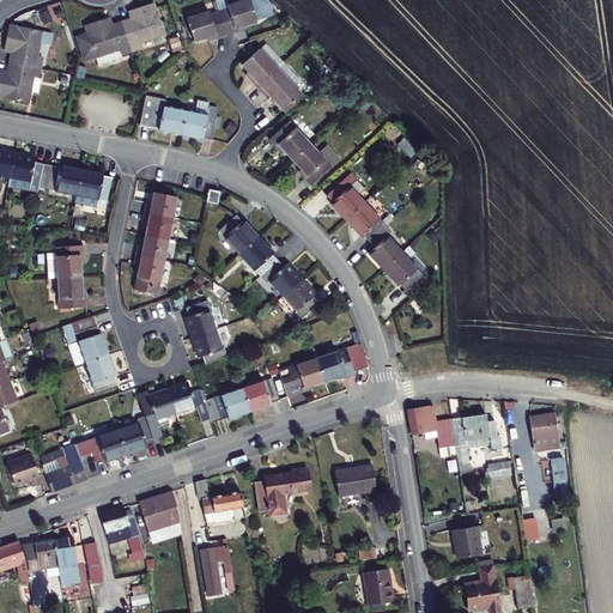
[(226,7),(217,11),(224,32),(234,29),(232,26),(254,19),(247,0),(237,0),(225,4),(226,7)]
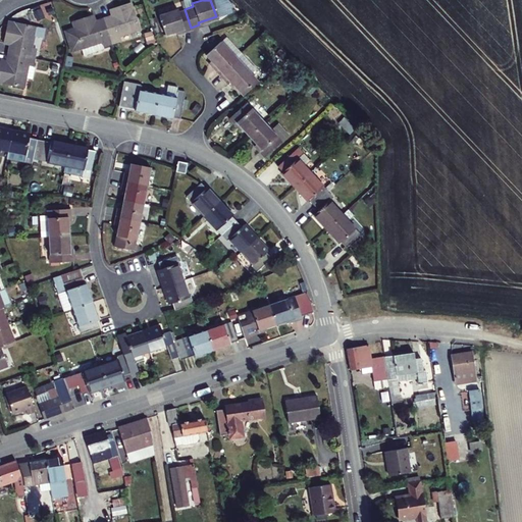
[(102,19),(111,46),(119,43),(118,39),(141,32),(131,2),(112,9),(114,15),(102,19)]
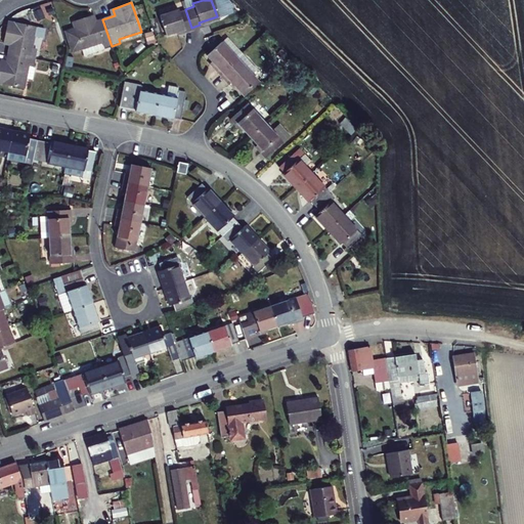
[(184,28),(184,30),(191,28),(185,9),(177,12),(176,9),(159,15),(165,34),(184,28)]
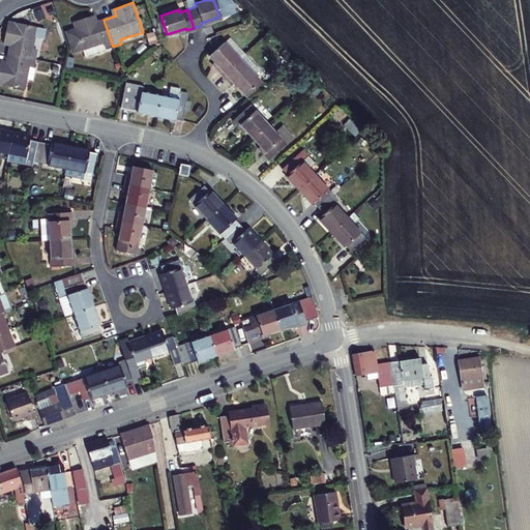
[(113,47),(104,20),(92,23),(91,18),(72,25),(74,30),(65,33),(72,54),(81,51),(102,45),(104,50),(113,47)]
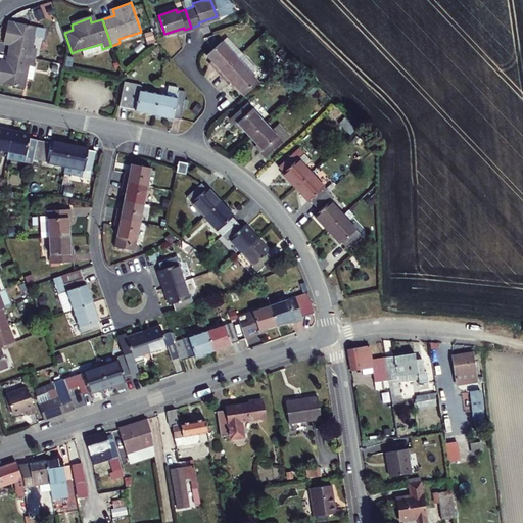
[(8,56),(35,61),(37,53),(32,52),(36,31),(7,26),(4,44),(10,45),(8,56)]
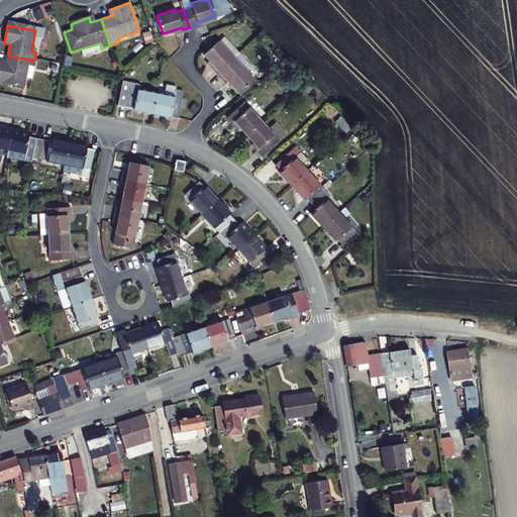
[(221,35),(216,41),(232,58),(237,52),(221,35)]
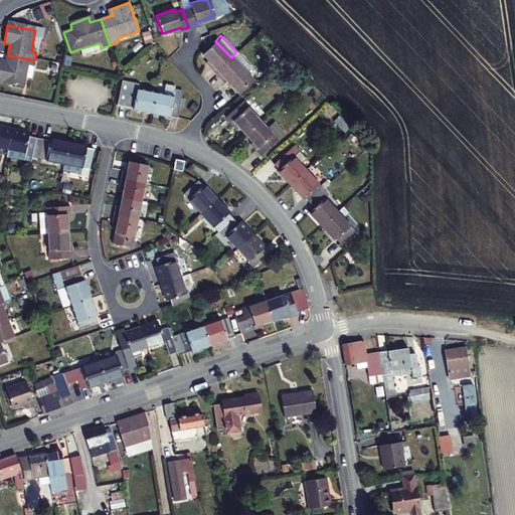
[(207,64),(215,72),(231,57),(215,41),(202,53),(210,61),(207,64)]
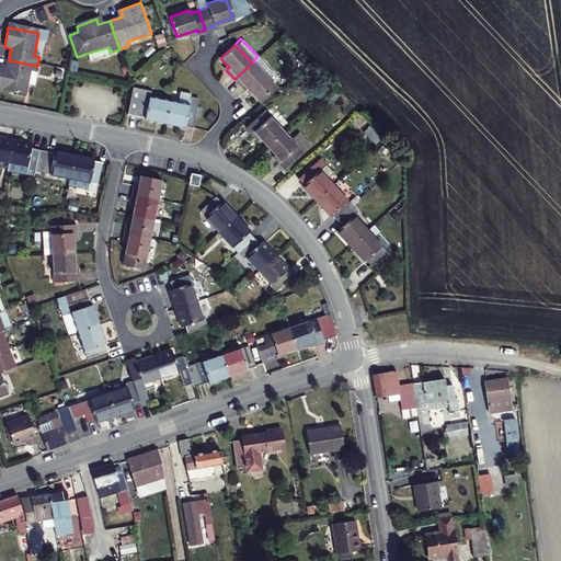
[(111,55),(110,53),(109,47),(86,54),(89,61),(111,55)]
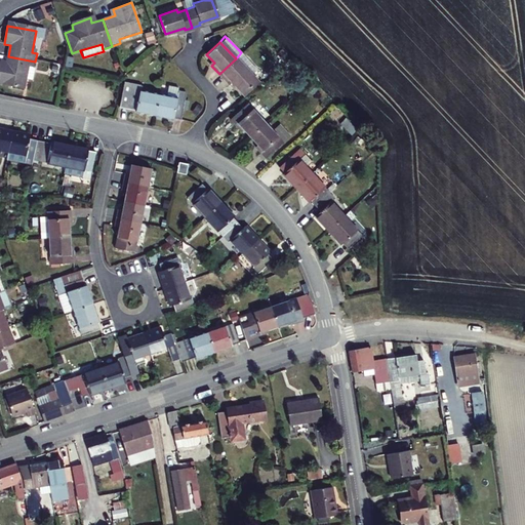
[(255,68),(241,52),(236,58),(250,73),(255,68)]
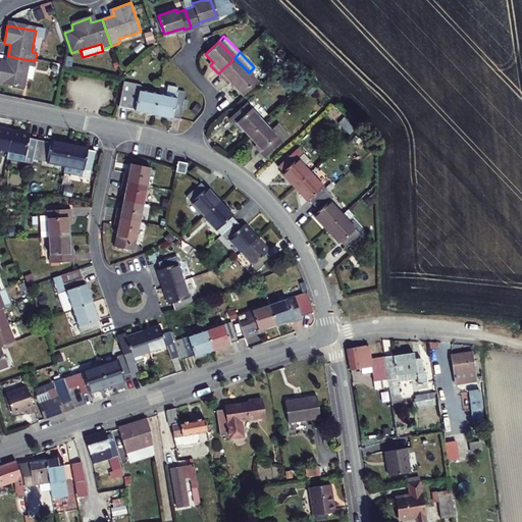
[(35,61),(8,56),(6,68),(0,66),(0,67),(0,87),(24,92),(27,81),(34,83),(36,70),(34,70),(35,61)]
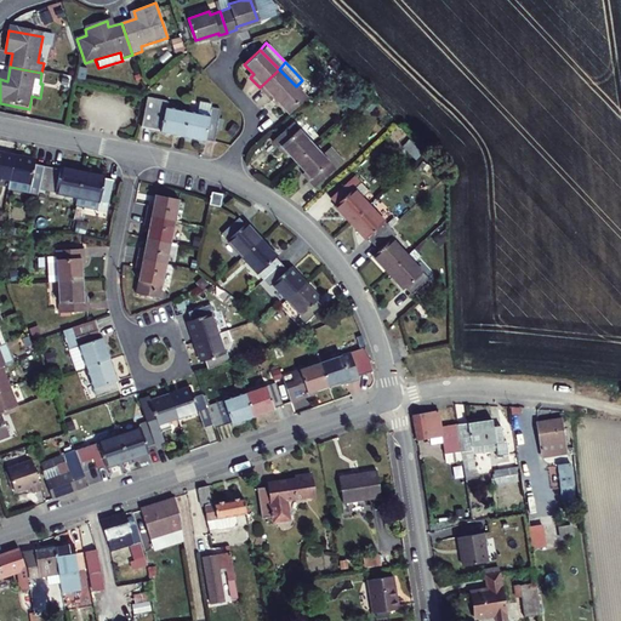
[(279,69),(260,87),(269,97),(272,95),(280,102),(296,86),(279,69)]
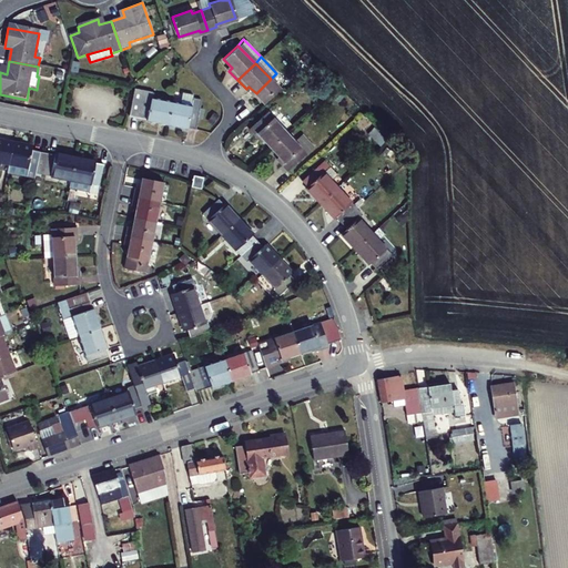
[(153,92),(135,89),(131,117),(148,120),(148,121),(169,125),(173,102),(152,99),(153,92)]
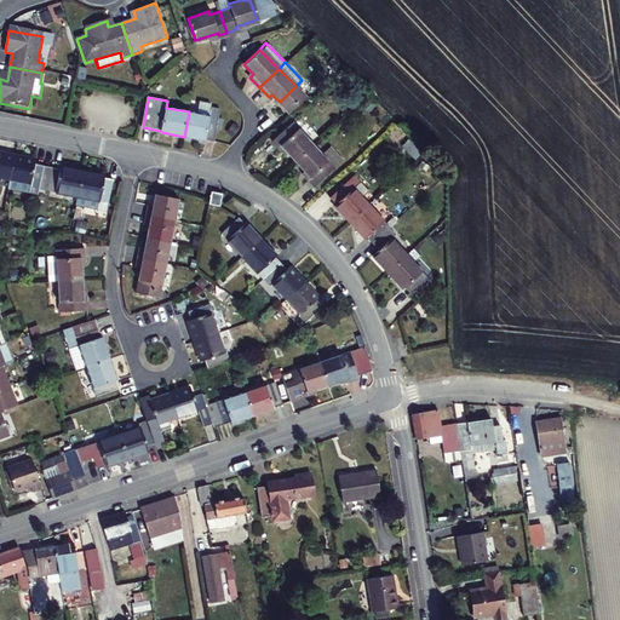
[(220,118),(189,112),(184,137),(207,141),(207,139),(216,141),(220,118)]
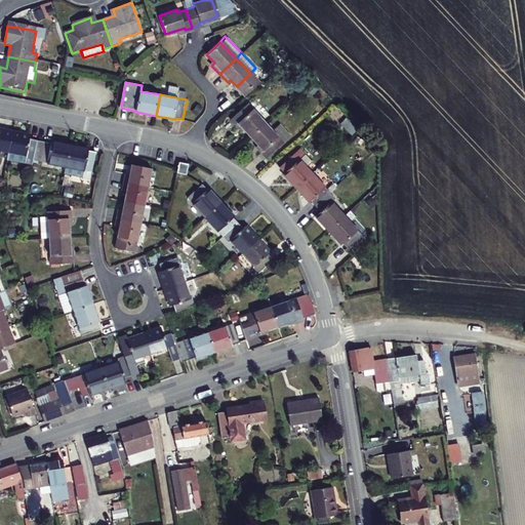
[(245,102),(229,117),(237,126),(239,125),(247,134),(263,120),(245,102)]
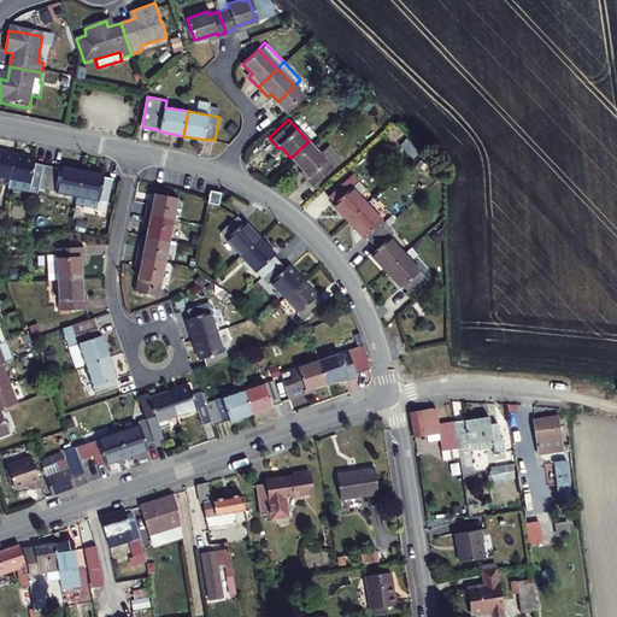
[(330,164),(309,141),(291,158),(303,170),(300,172),(310,182),(330,164)]
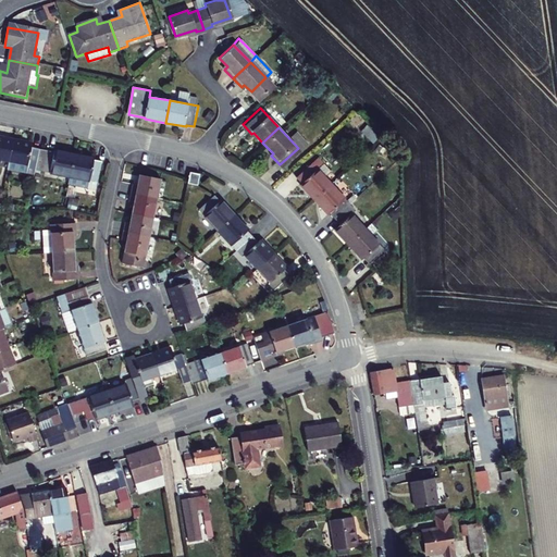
[(0,161),(9,163),(13,143),(0,139),(0,161)]
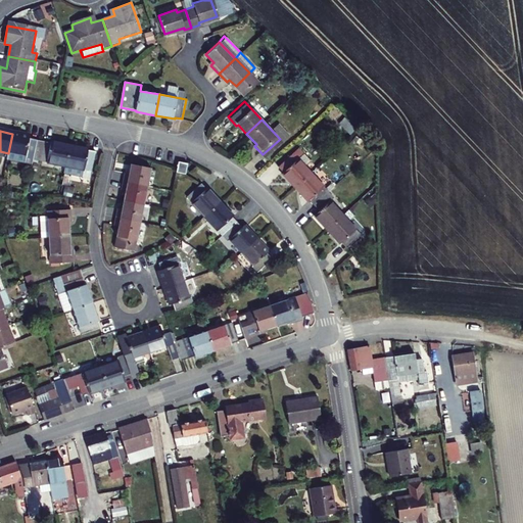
[(31,138),(12,134),(8,153),(27,157),(27,158),(33,160),(37,143),(30,141),(31,138)]
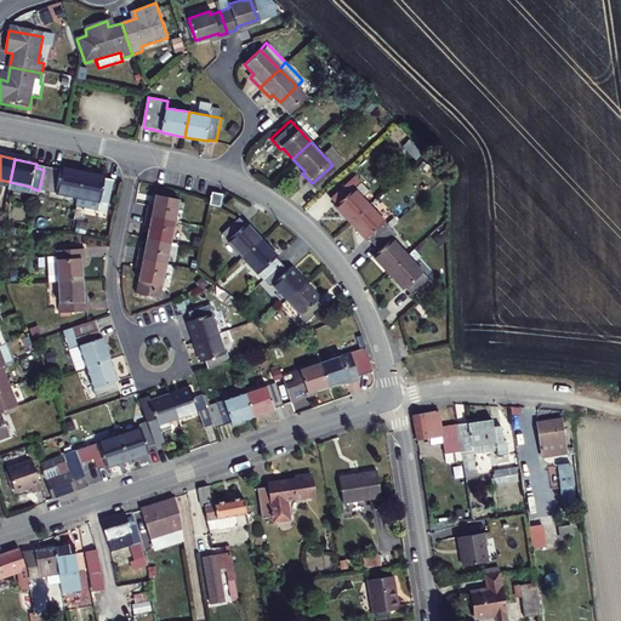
[(60,174),(52,172),(47,193),(78,199),(84,174),(61,169),(60,174)]
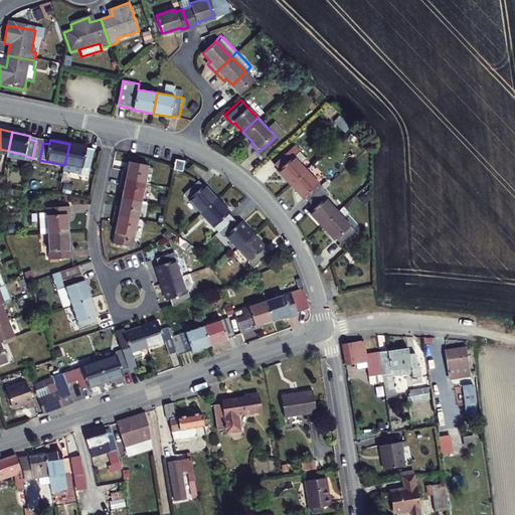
[(39,160),(43,143),(36,141),(32,158),(39,160)]
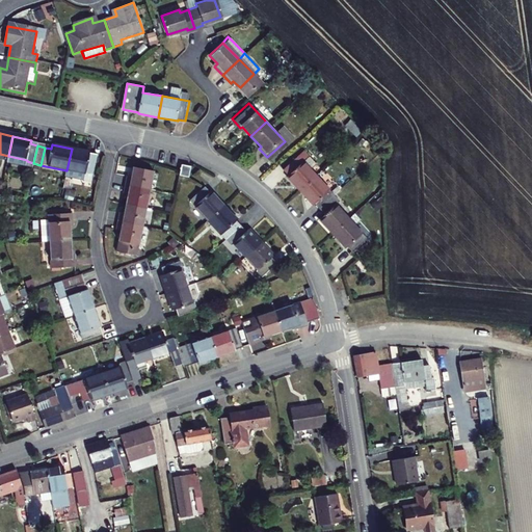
[(90,153),(72,149),(67,170),(86,174),(84,183),(90,184),(97,157),(90,155),(90,153)]
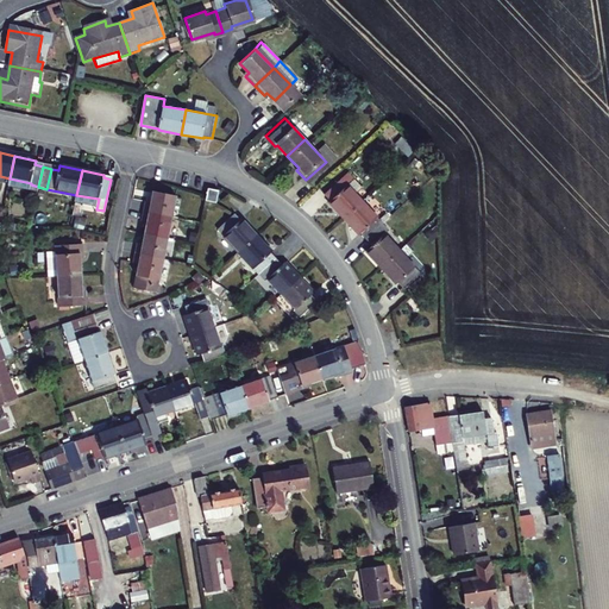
[(359,198),(338,175),(320,192),(326,199),(325,200),(339,215),(359,198)]
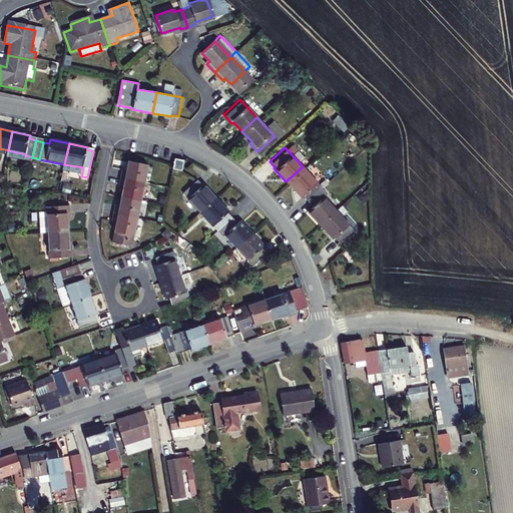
[(148,165),(127,160),(125,169),(122,168),(120,177),(144,182),(148,165)]
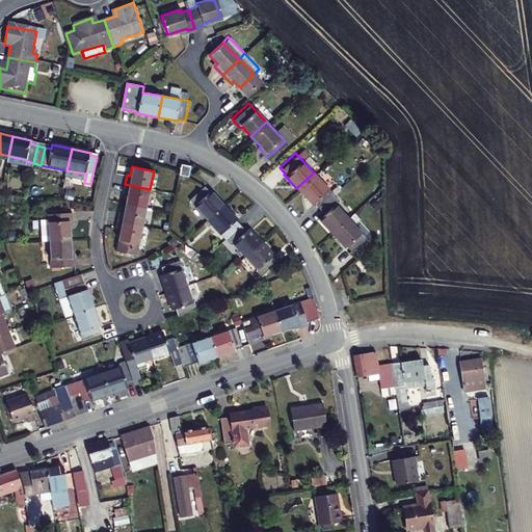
[(65,179),(84,183),(86,174),(67,170),(65,179)]
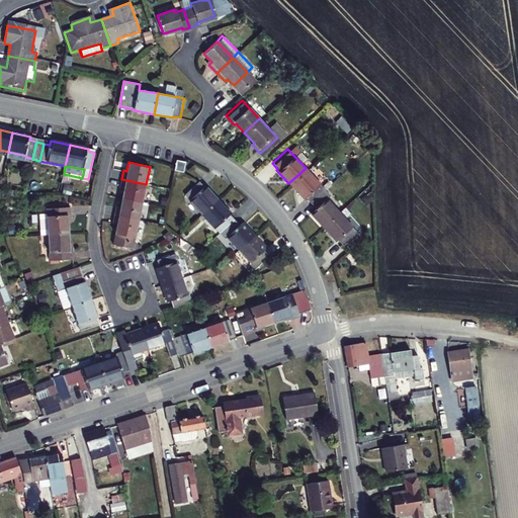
[(306,168),(288,183),(303,198),(304,196),(309,201),(324,188),(306,168)]
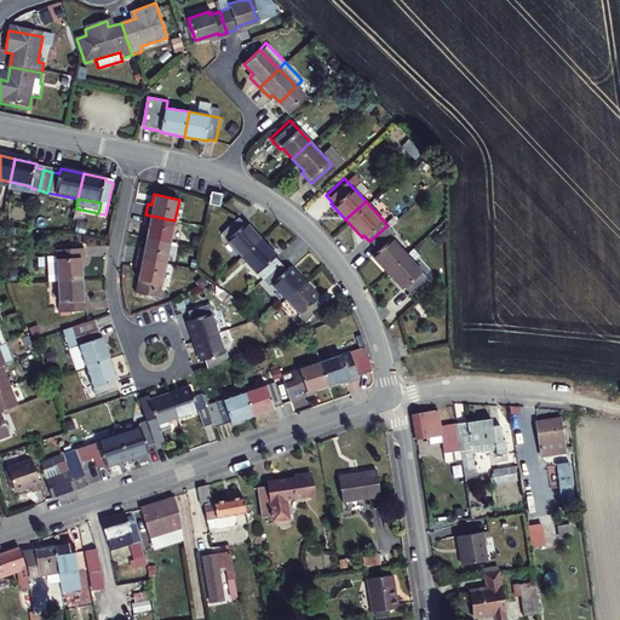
[(174,220),(145,214),(143,224),(148,225),(145,237),(170,242),(174,220)]
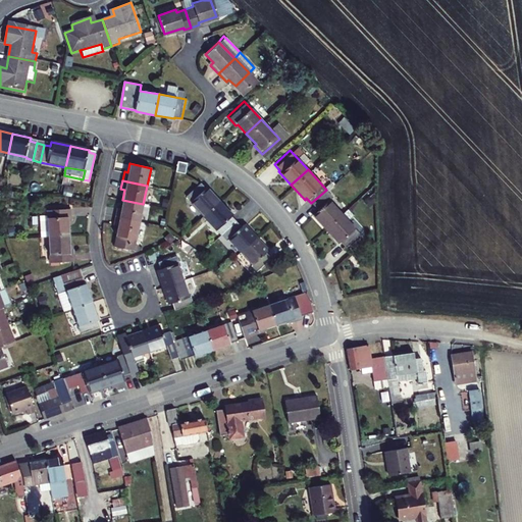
[(205,217),(220,203),(208,189),(207,190),(202,185),(187,198),(205,217)]
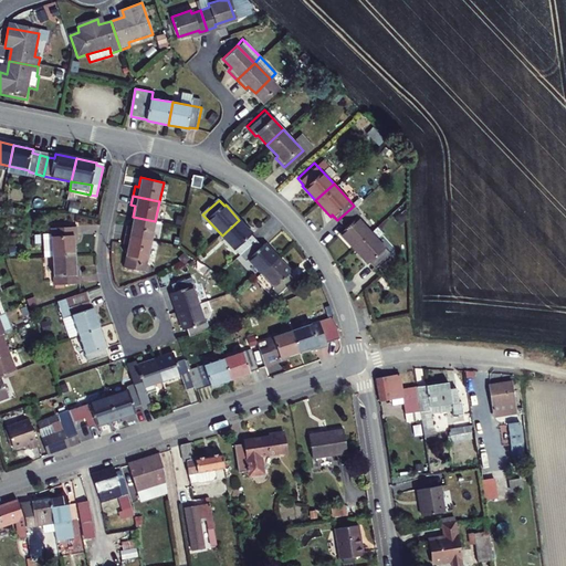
[(359,211),(354,206),(337,220),(343,227),(337,232),(353,249),(370,232),(356,216),(359,211)]
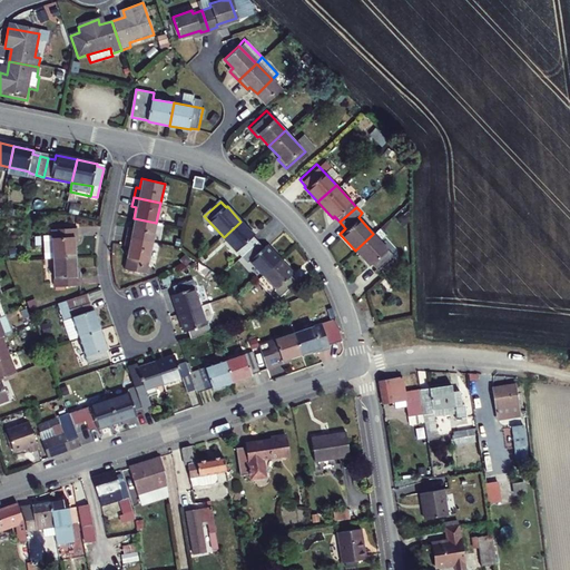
[(156,223),(134,218),(131,228),(127,227),(126,237),(151,243),(156,223)]
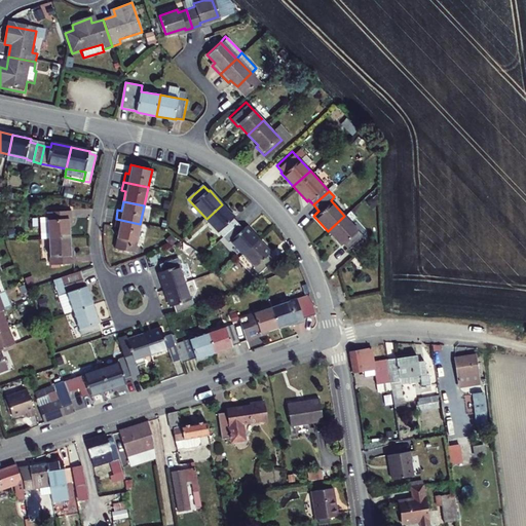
[(207,219),(224,237),(226,236),(238,225),(234,221),(236,220),(222,204),(207,219)]
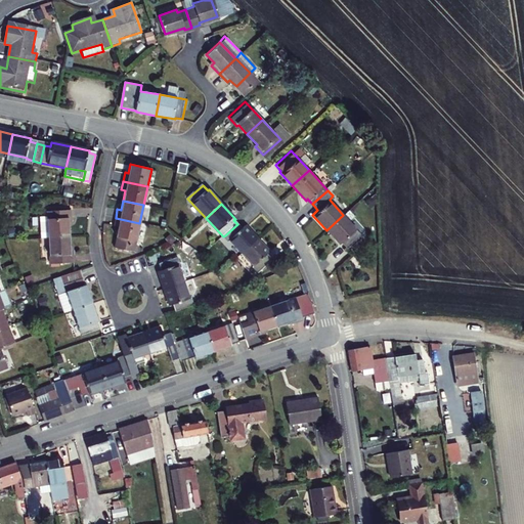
[(46,237),(69,236),(68,222),(70,222),(69,210),(45,211),(46,237)]
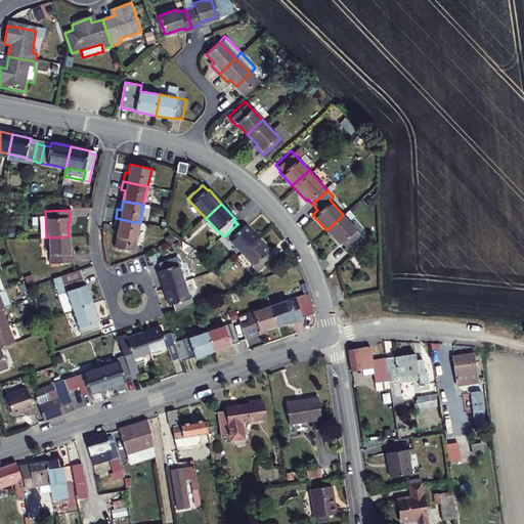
[(343,215),(326,230),(340,246),(342,244),(346,248),(361,234),(343,215)]
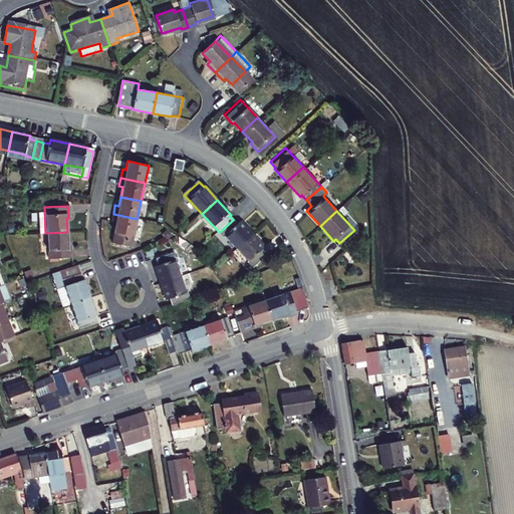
[(131,248),(137,219),(113,214),(111,222),(114,223),(110,243),(131,248)]
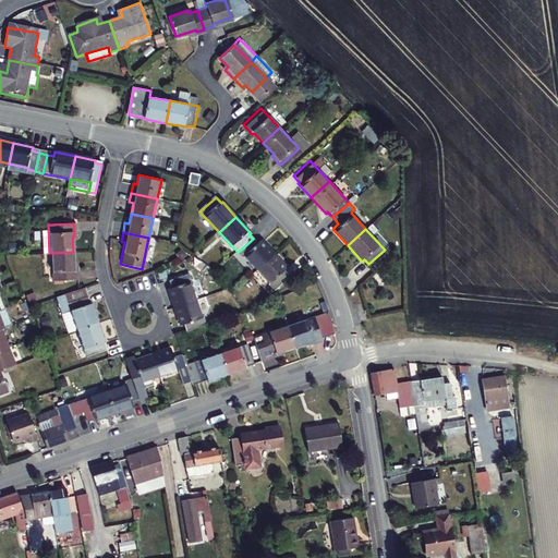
[(240,251),(257,270),(274,255),(262,241),(258,245),(253,239),(240,251)]
